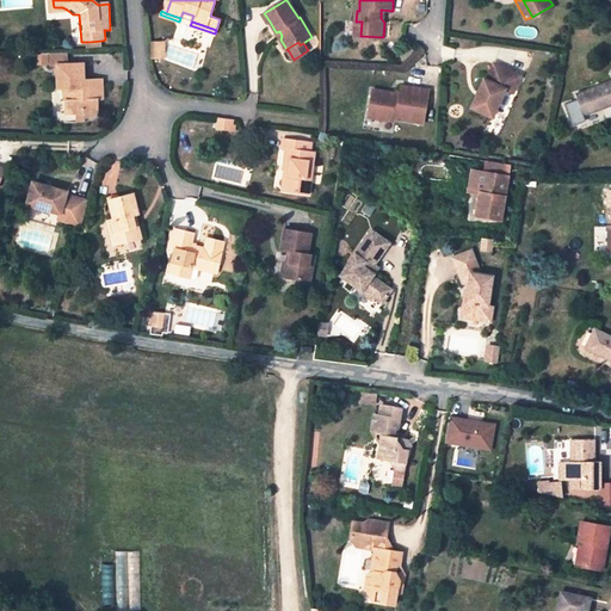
[(55,53),(49,54),(50,67),(56,66),(68,66),(67,53),(55,53)]
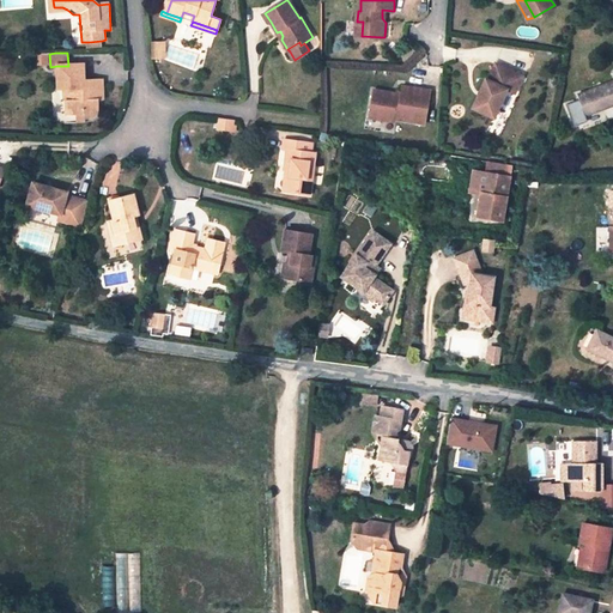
[(485,79),(472,108),(492,117),(505,90),(514,93),(522,77),(495,64),(487,80),(485,79)]
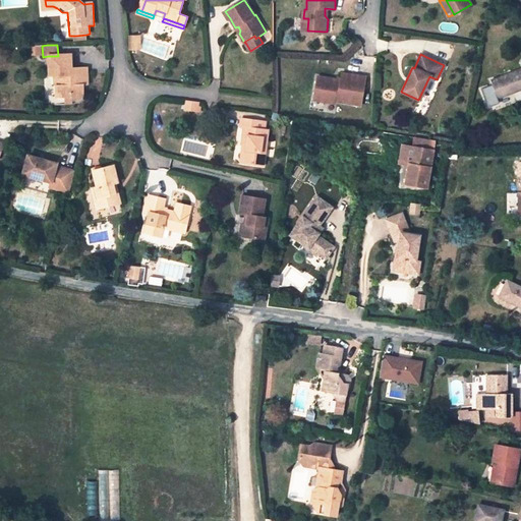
[(58,56),(48,56),(49,76),(55,76),(58,76),(59,85),(56,85),(56,98),(66,97),(71,97),(72,101),(78,101),(81,98),(82,95),(83,89),(82,84),(88,84),(87,74),(71,74),(71,69),(70,55),(58,56)]
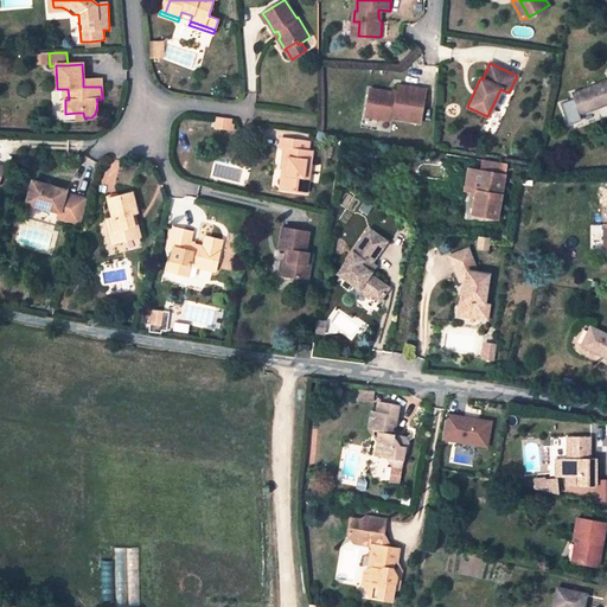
[(606,81),(573,94),(580,114),(606,103),(606,81)]
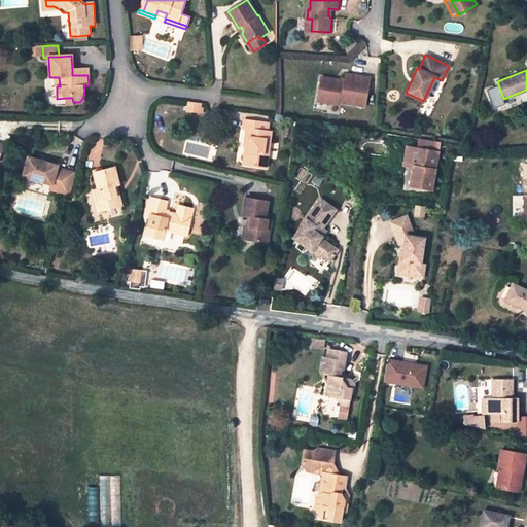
[(321,77),(318,96),(330,98),(329,103),(339,105),(339,102),(365,106),(370,78),(346,74),(344,84),(337,83),(335,79),(321,77)]
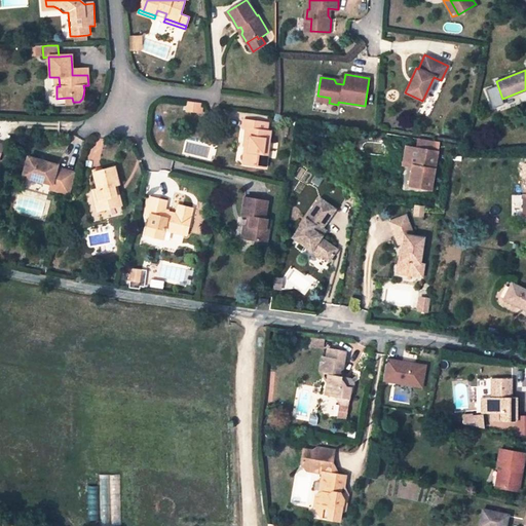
[(186,113),(202,113),(202,103),(187,102),(186,113)]
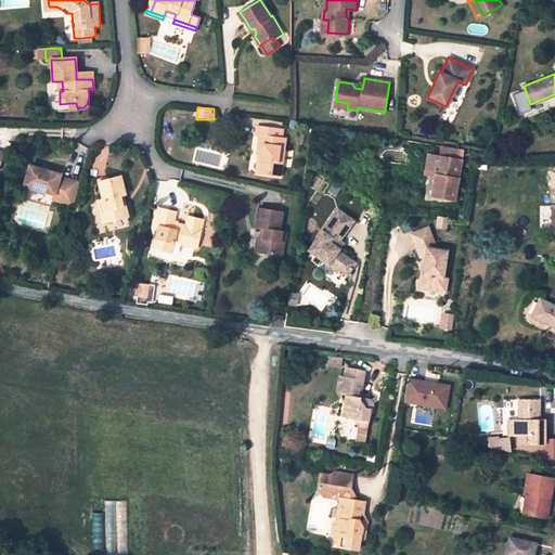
[(258,154),(259,155),(262,155),(259,175),(281,177),(285,139),(280,138),(280,129),(257,126),(256,136),(259,136),(258,154)]
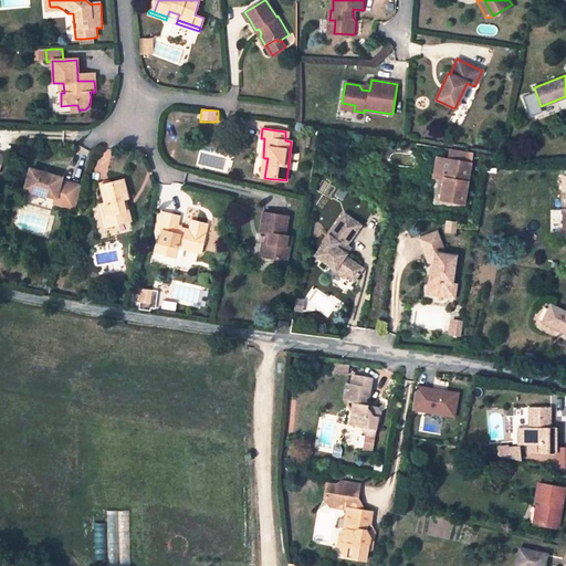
[(471,153),(450,149),(448,160),(469,164),(471,153)]
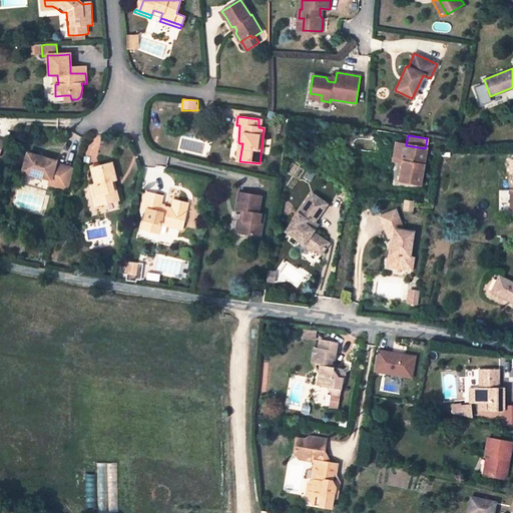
[(406,145),(395,143),(393,153),(400,161),(401,161),(398,180),(419,184),(425,148),(406,145)]
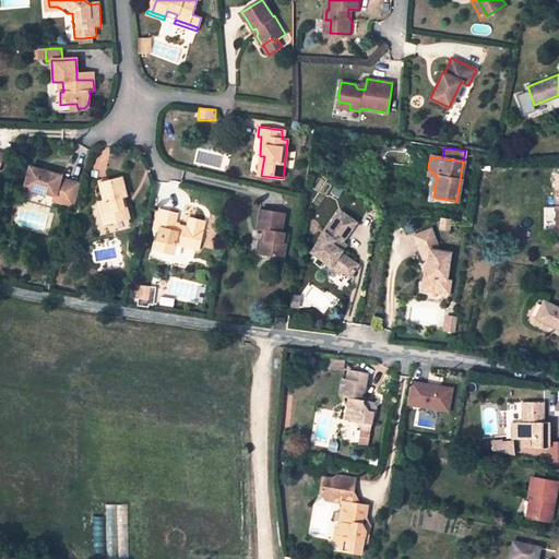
[(30,167),(23,188),(54,197),(52,201),(73,206),(80,185),(60,179),(60,176),(30,167)]
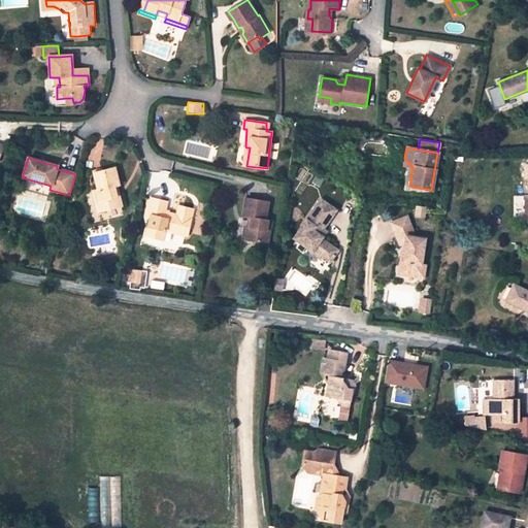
[(98,201),(101,211),(122,206),(120,196),(118,196),(116,192),(118,191),(117,186),(120,186),(114,168),(94,173),(98,190),(92,192),(95,202),(98,201)]
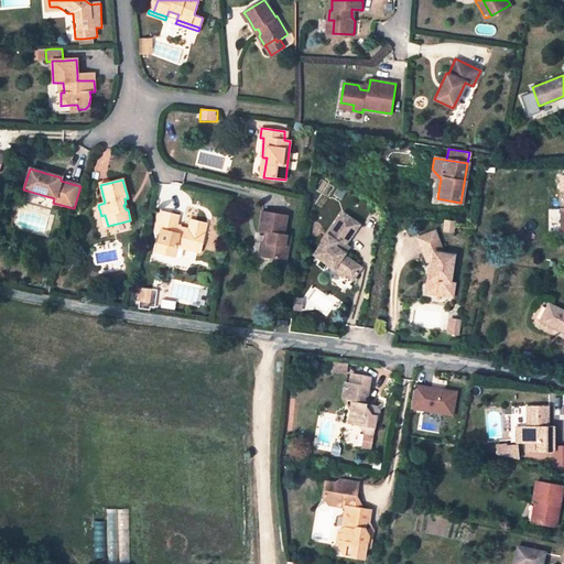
[(194,250),(198,231),(175,226),(177,216),(159,212),(154,229),(160,230),(155,251),(174,256),(176,246),(194,250)]
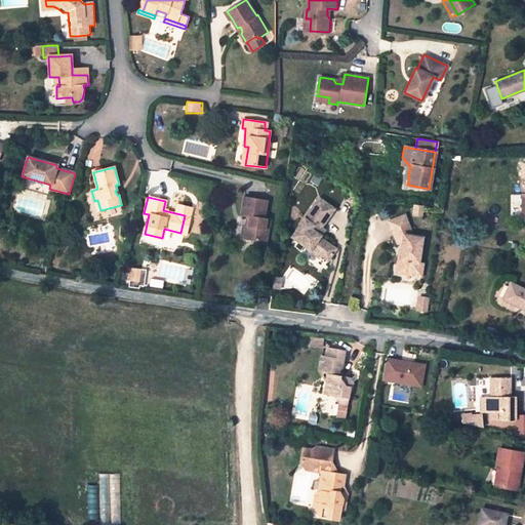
[(246,226),(244,239),(267,242),(269,230),(266,230),(267,218),(265,218),(267,202),(244,198),(242,216),(250,217),(249,227),(246,226)]
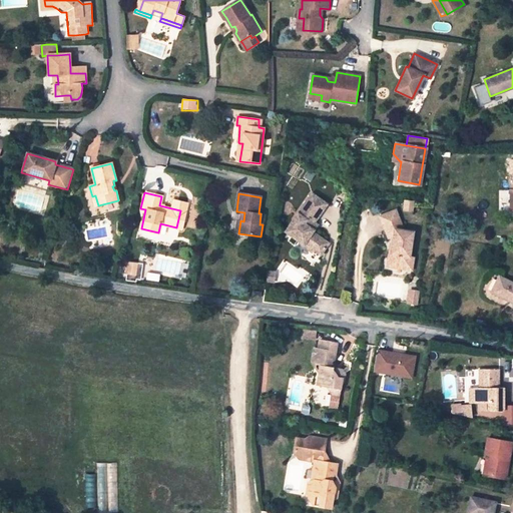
[(326,204),(312,193),(285,231),(303,243),(302,245),(311,251),(312,249),(320,254),(328,243),(312,231),(313,230),(308,226),(310,223),(312,224),(313,222),(326,204)]
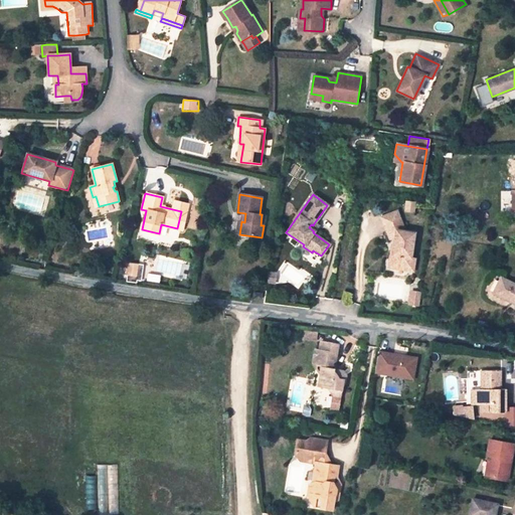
[(402,231),(402,227),(396,210),(380,217),(389,238),(393,239),(391,249),(389,251),(388,259),(392,265),(405,267),(406,259),(409,259),(413,233),(402,231)]
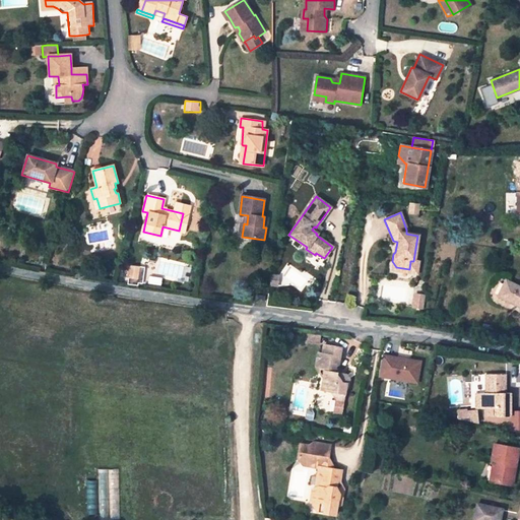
[(396,267),(392,261),(391,270),(416,273),(417,262),(413,261),(410,261),(409,269),(396,267)]
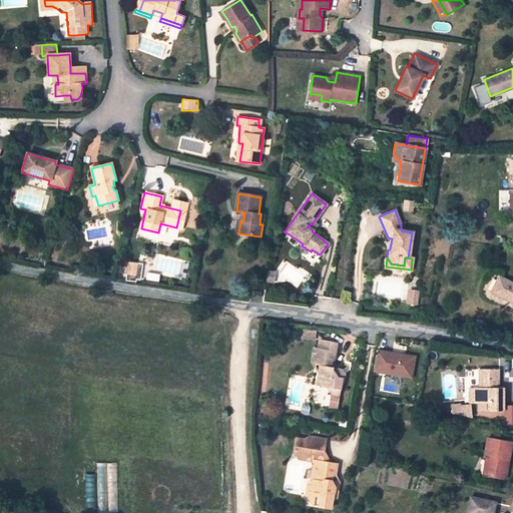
[(136,275),(137,265),(128,264),(127,273),(136,275)]
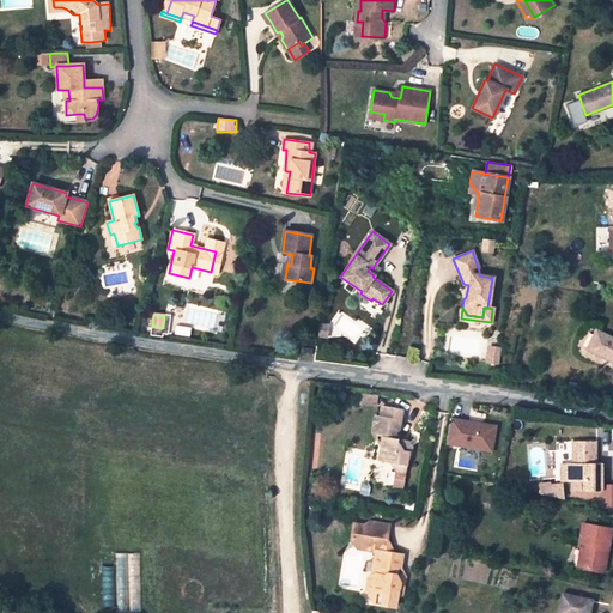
[(317,325),(316,337),(325,338),(327,326),(317,325)]
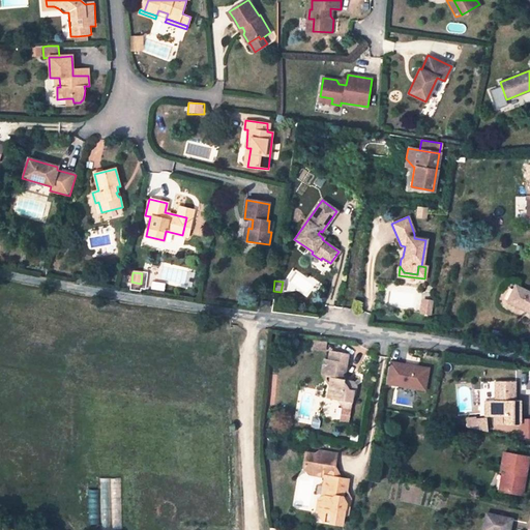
[(529,312),(529,292),(516,286),(508,301),(529,312)]
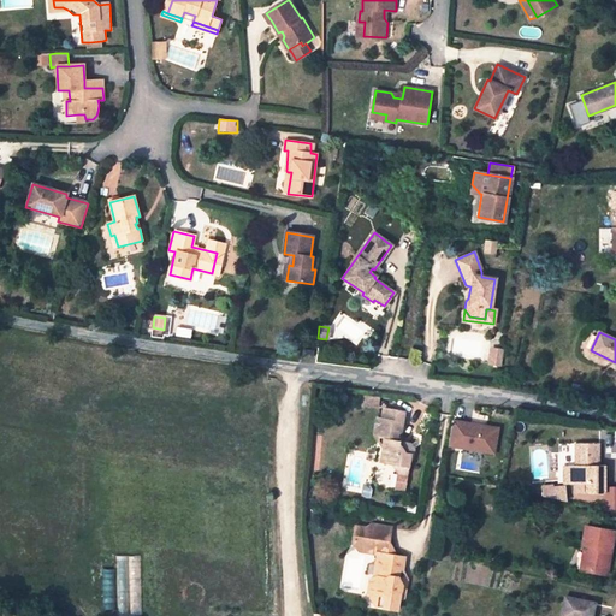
[(498,350),(490,349),(487,363),(496,365),(498,350)]
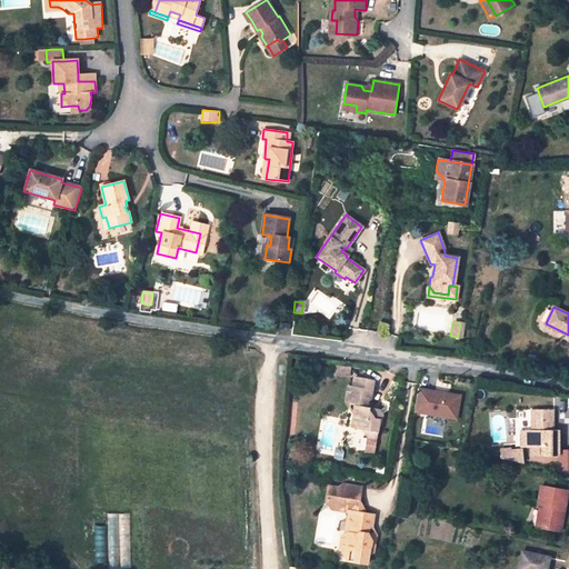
[(348,387),(345,401),(353,403),(353,406),(356,407),(353,415),(353,418),(357,418),(353,428),(377,431),(380,415),(377,410),(371,410),(366,402),(370,399),(373,381),(353,378),(351,388),(348,387)]
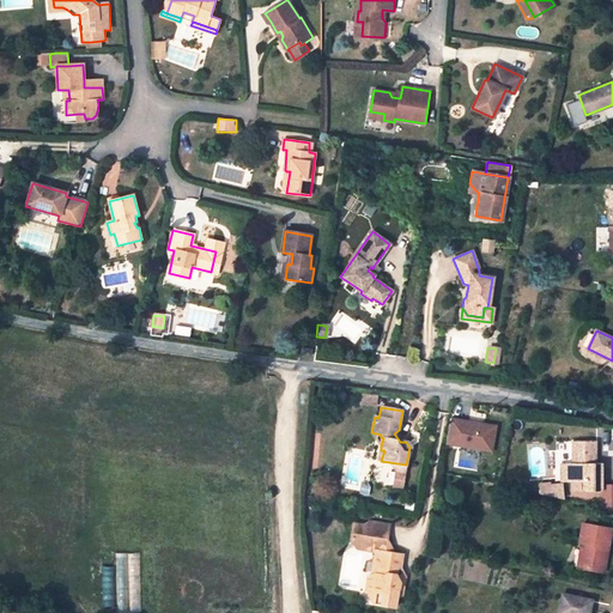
[(497,426),(450,419),(445,444),(492,453),(497,426)]
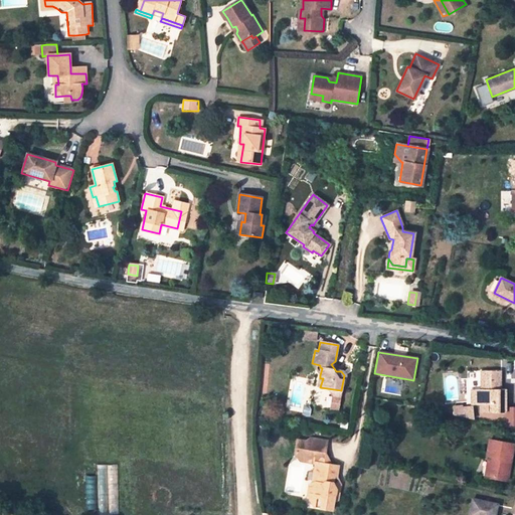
[(312,365),(320,375),(322,368),(320,367),(320,365),(312,363),(312,365)]
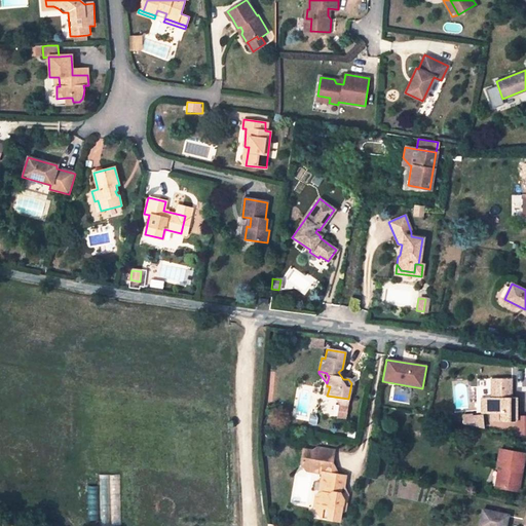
[(486,399),(486,414),(490,414),(491,421),(516,421),(516,399),(512,399),(509,399),(509,388),(512,388),(512,380),(491,380),(490,399),(486,399)]
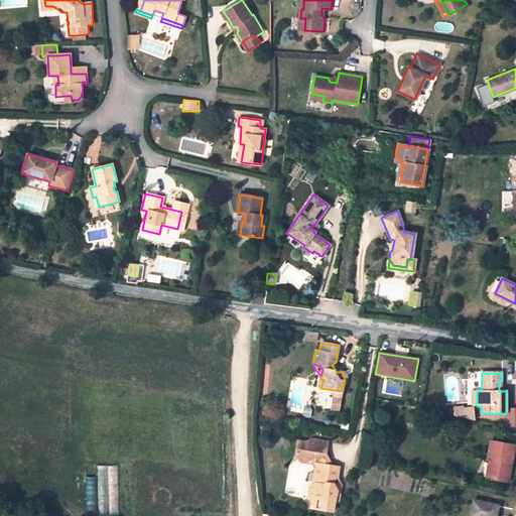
[(475,407),(455,408),(455,415),(475,420),(475,407)]
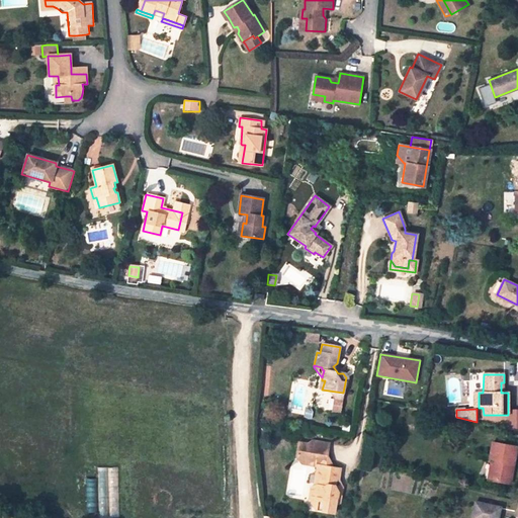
[(311,445),(298,443),(296,454),(308,456),(308,459),(309,465),(317,466),(317,465),(318,457),(327,458),(329,444),(312,441),(311,445)]
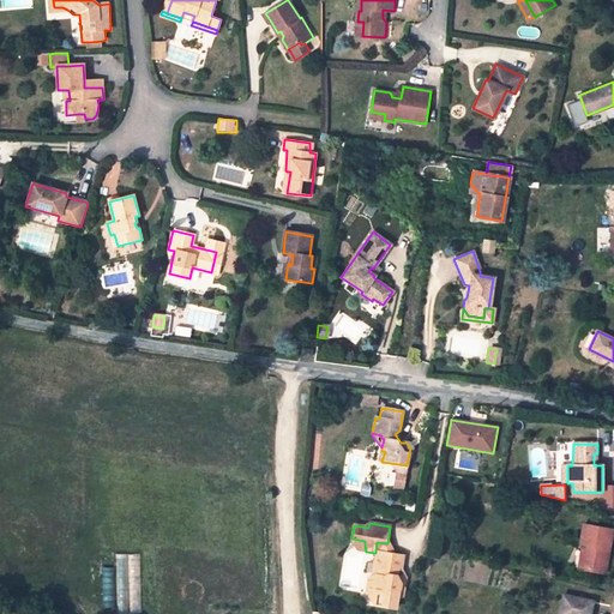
[(579,546),(582,546),(585,547),(582,570),(605,575),(613,531),(583,525),(579,546)]
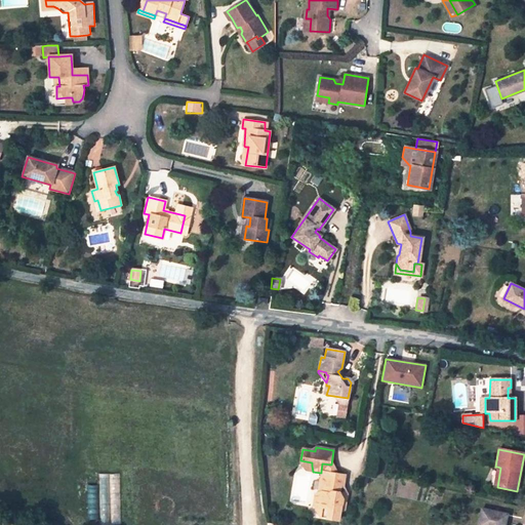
[(312,462),(300,460),(299,463),(300,463),(306,471),(313,472),(312,466),(312,462)]
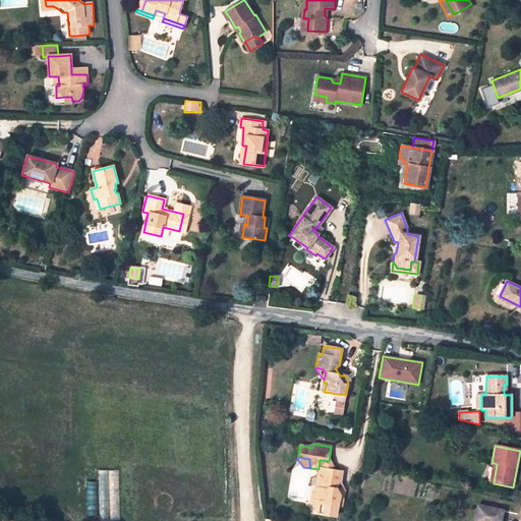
[(320,460),(319,468),(334,471),(329,461),(320,460)]
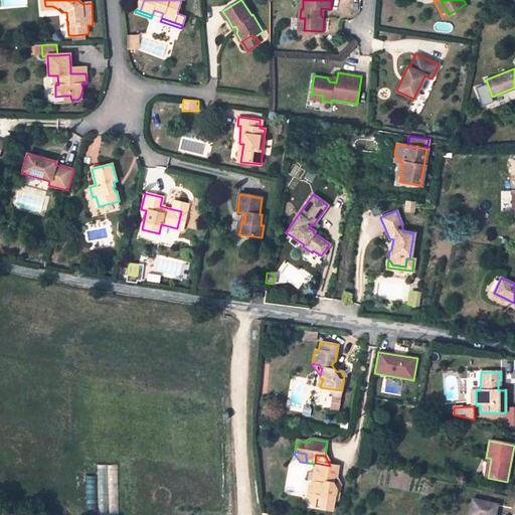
[(330,466),(315,463),(315,464),(311,483),(314,484),(312,498),(322,499),(321,509),(332,511),(334,502),(335,497),(338,497),(339,491),(336,491),(334,488),(335,479),(337,479),(339,467),(330,466)]
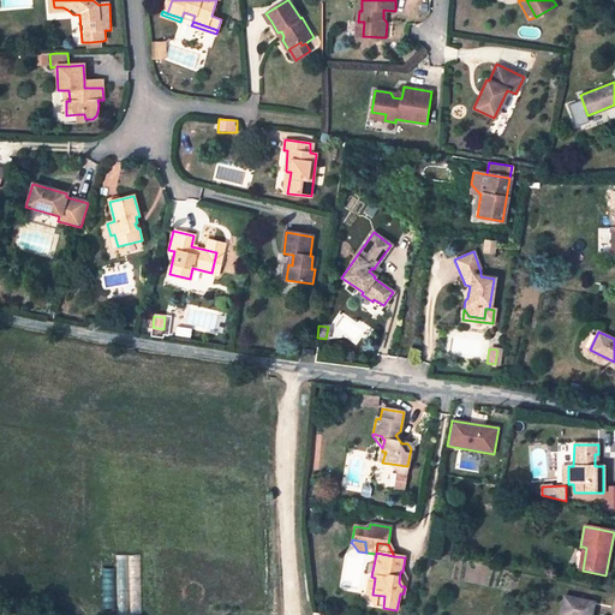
[(142,614),(139,555),(121,555),(124,614),(142,614)]
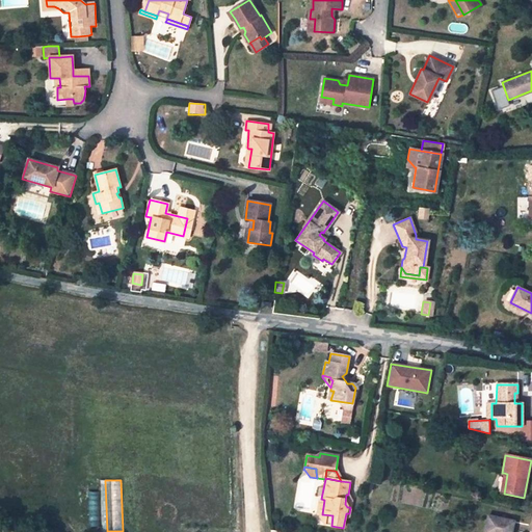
[(318,513),(322,524),(331,526),(333,515),(322,514),(318,513)]
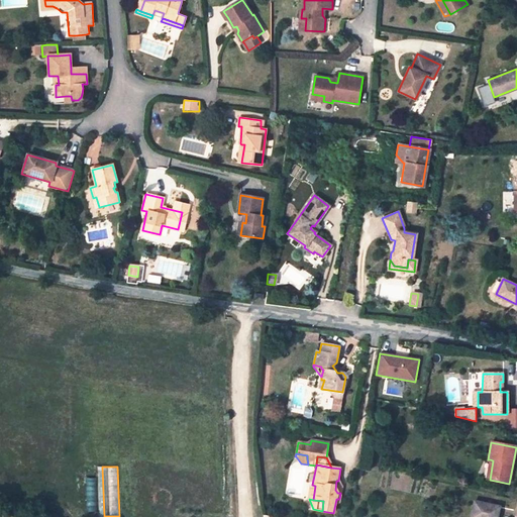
[(497,516),(499,507),(474,502),(471,516),(497,516)]
